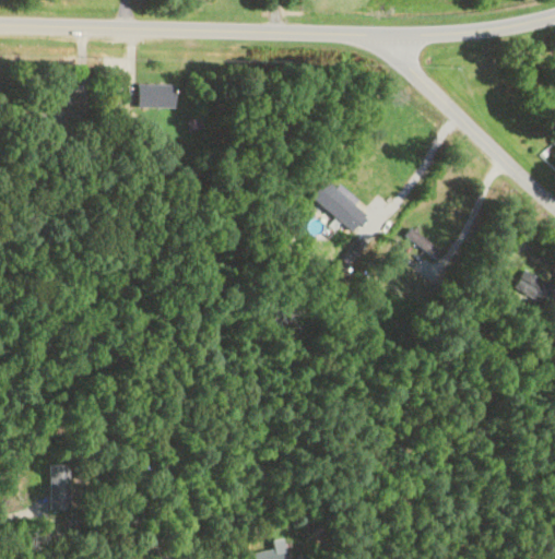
[(175,83),(138,83),(138,107),(175,107),(175,83)]
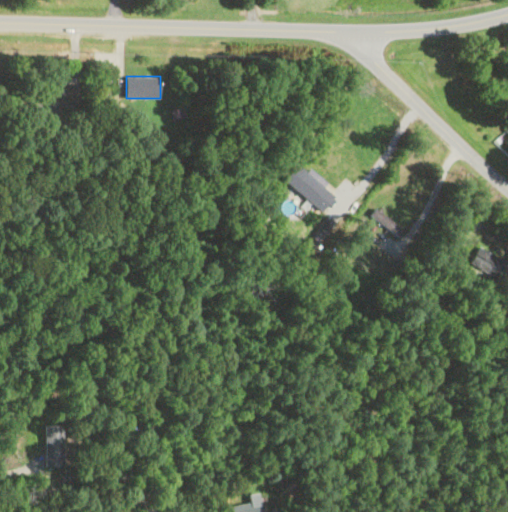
[(372,216),(399,236),(404,229),(377,209),(372,216)]
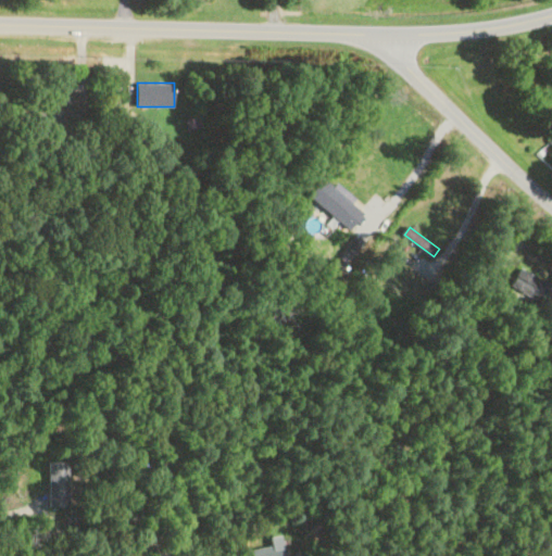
[(548,304),(551,298),(551,285),(522,268),(513,285),(548,304)]
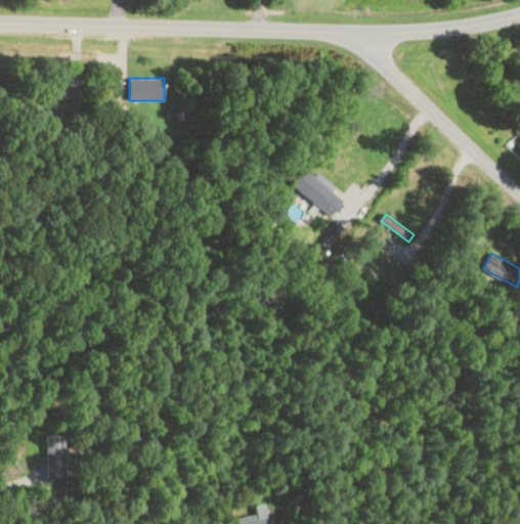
[(47,435),(47,477),(67,477),(67,435),(47,435)]
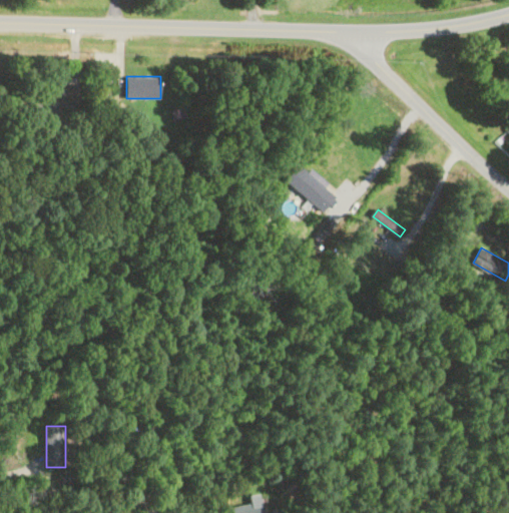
[(229,507),(230,512),(264,512),(263,502),(229,507)]
